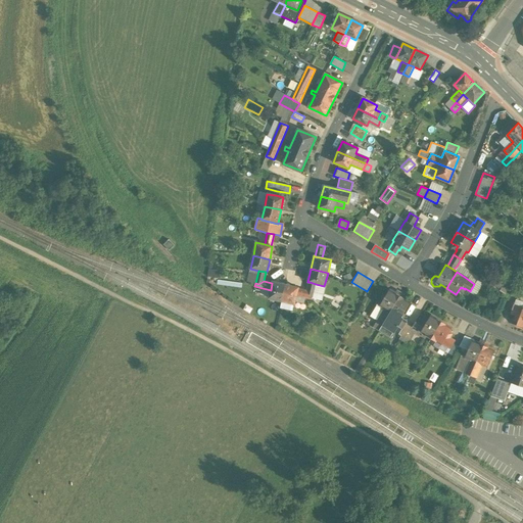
[(285,284),(273,282),(272,283),(271,290),(269,298),(281,301),(285,284)]
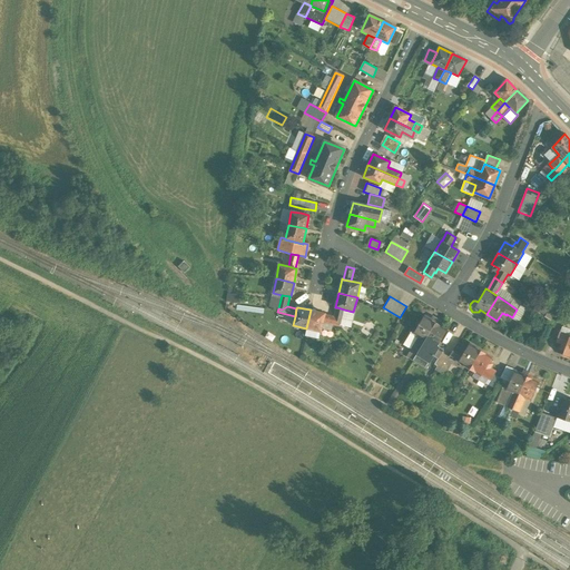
[(344,310),(337,307),(334,317),(337,322),(341,323),(344,310)]
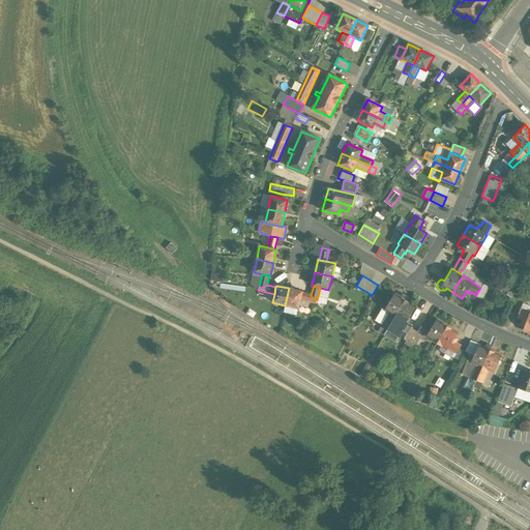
[(303,291),(289,288),(285,305),(299,308),(301,299),(302,293),(303,291)]
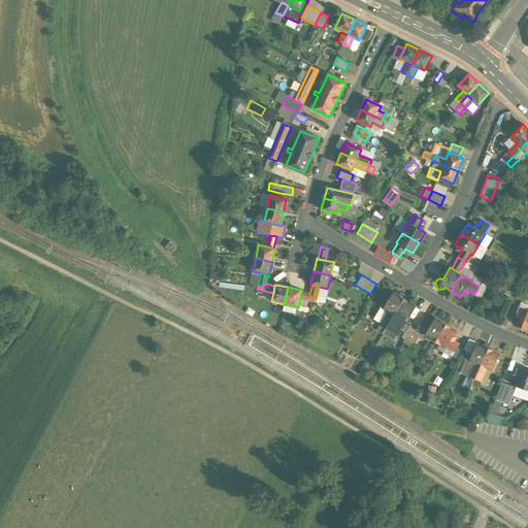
[(522,287),(516,298),(521,301),(527,290),(522,287)]
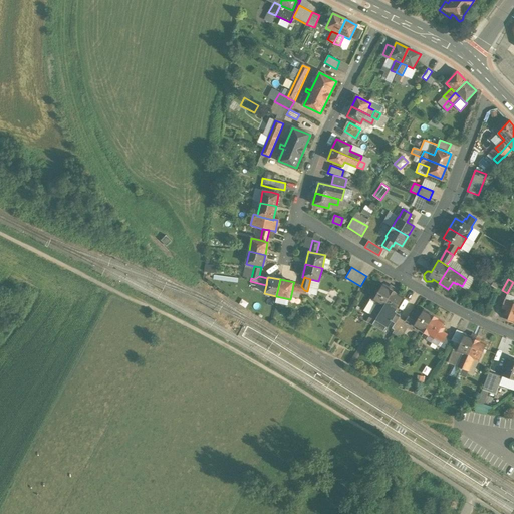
[(301,286),(293,284),(292,290),(306,294),(307,291),(304,290),(301,286)]
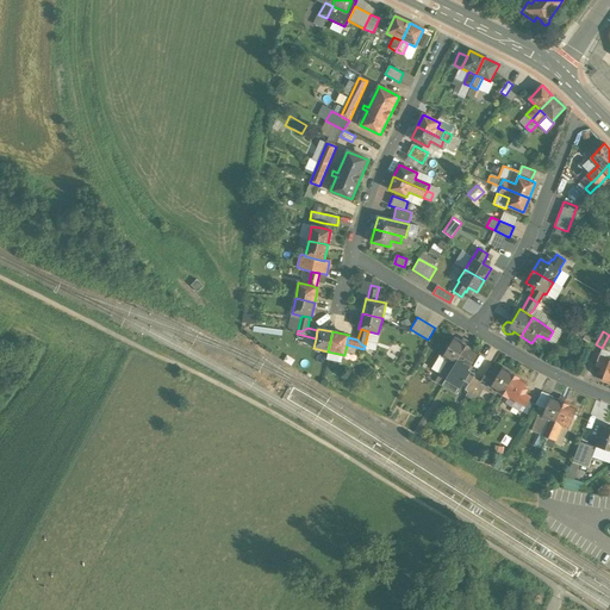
[(454,337),(442,355),(447,359),(455,363),(468,341),(462,337),(460,341),(454,337)]
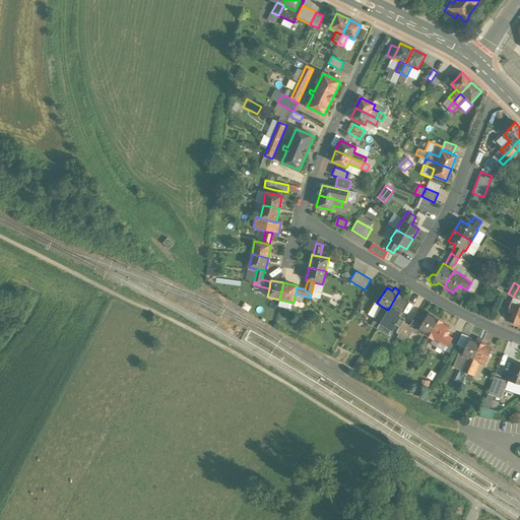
[(403,294),(399,290),(388,310),(398,316),(399,315),(407,301),(401,297),(403,294)]
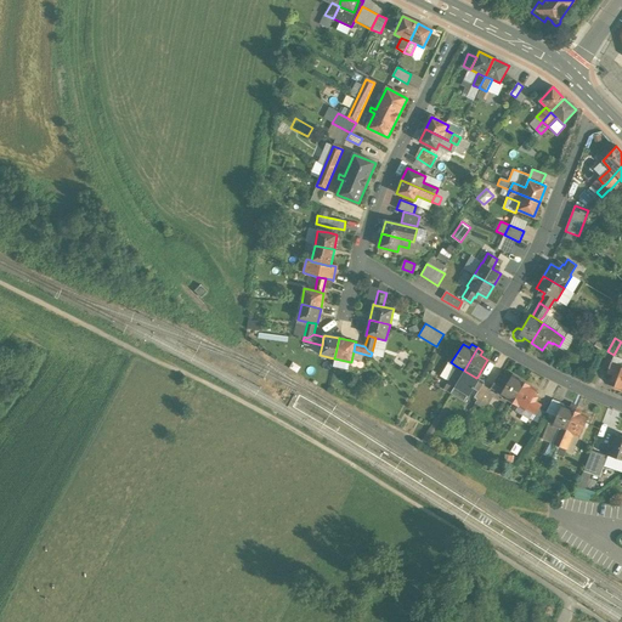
[(451,362),(447,361),(439,374),(447,379),(456,366),(451,362)]
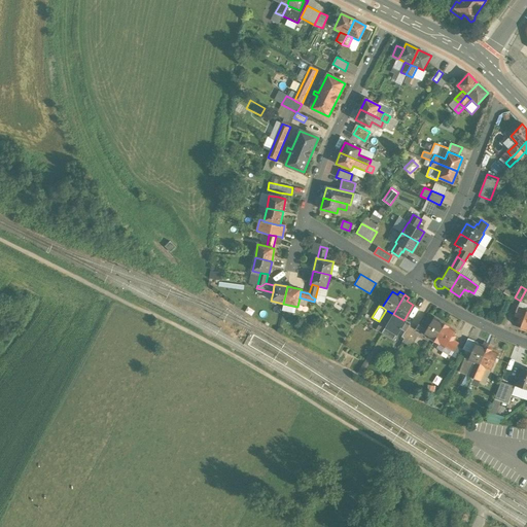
[(526,310),(517,307),(514,315),(519,317),(519,318),(523,319),(520,327),(526,329),(526,309),(526,310)]
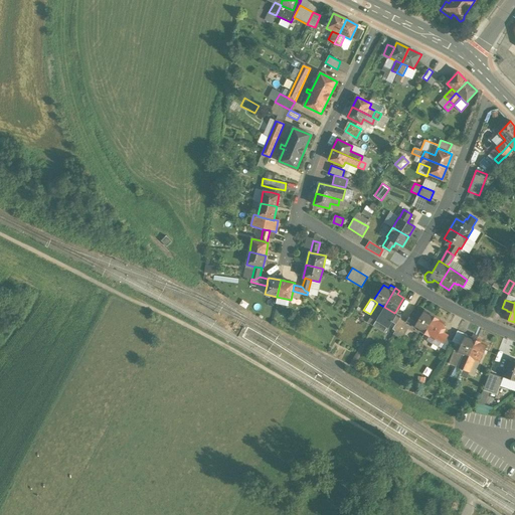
[(377,303),(370,314),(371,315),(377,319),(384,307),(377,303)]
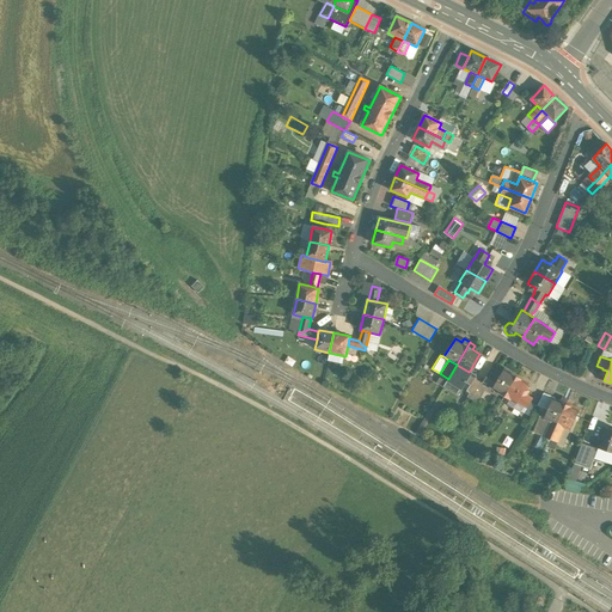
[(469,372),(457,365),(448,379),(453,383),(461,387),(465,381),(470,372),(471,371),(470,371),(469,372)]
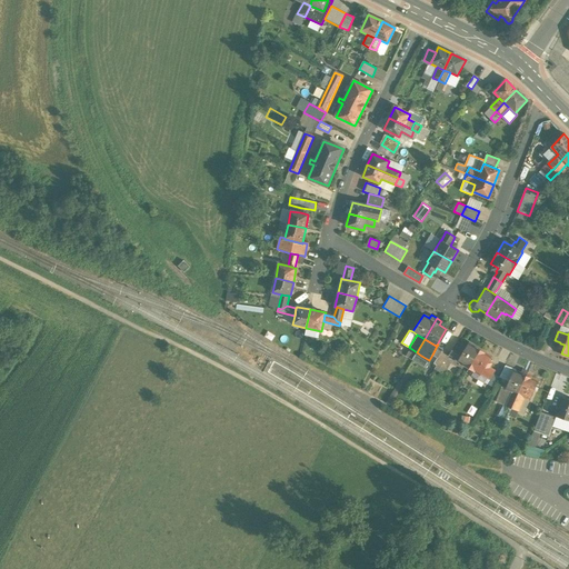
[(480,349),(468,342),(463,350),(459,348),(455,346),(449,355),(458,359),(457,361),(469,368),(480,349)]
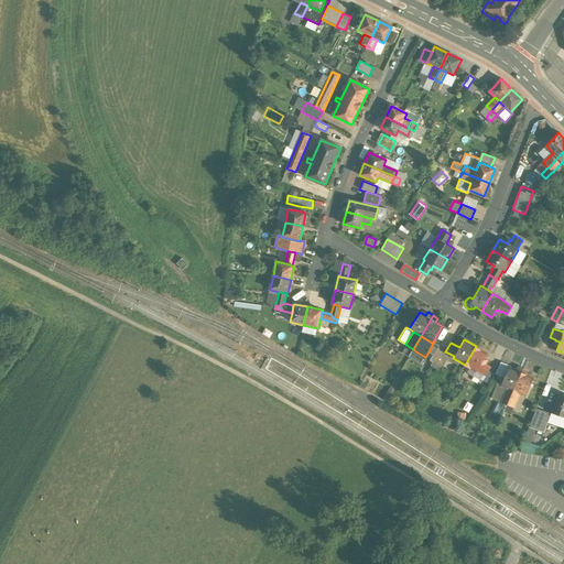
[(438,347),(433,343),(429,351),(434,355),(438,347)]
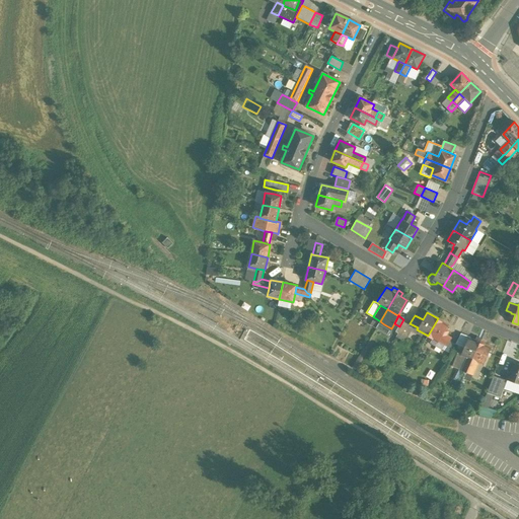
[(374,317),(370,323),(376,326),(380,321),(374,317)]
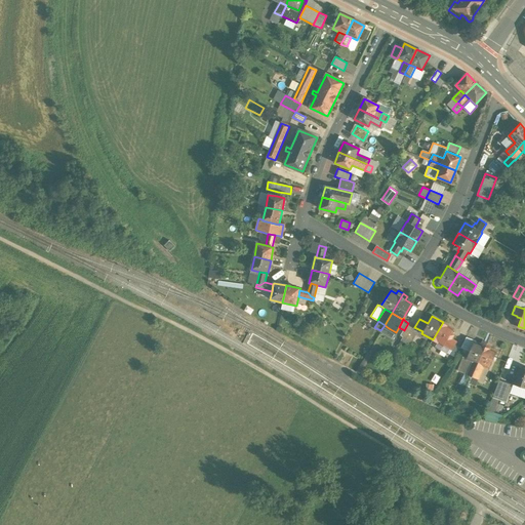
[(453,328),(443,322),(433,339),(443,346),(443,345),(451,350),(456,341),(453,339),(453,338),(448,335),(453,328)]
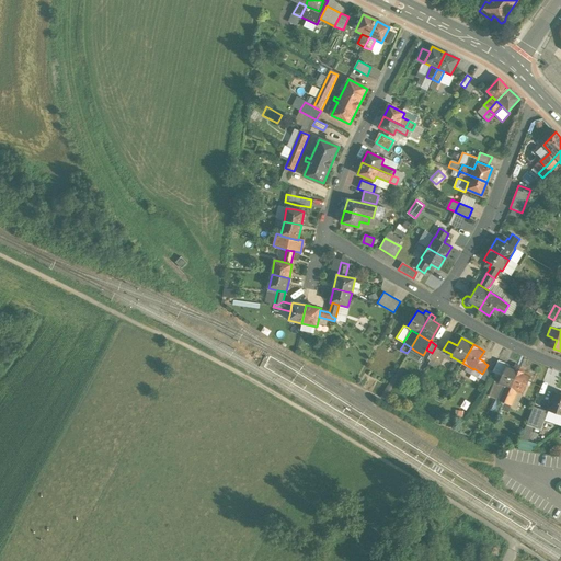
[(435,347),(428,358),(431,359),(434,362),(441,351),(435,347)]
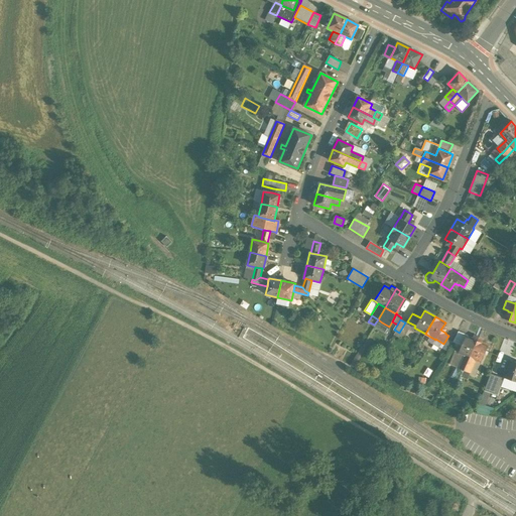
[(459,332),(453,342),(462,346),(466,336),(467,335),(459,332)]
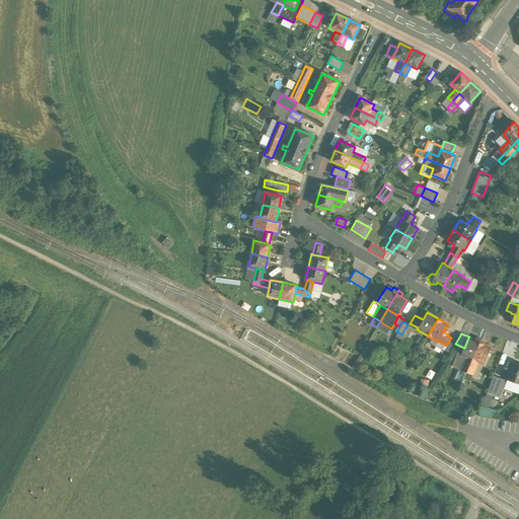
[(475,337),(474,340),(468,338),(464,348),(461,354),(465,356),(472,359),(482,339),(475,337)]
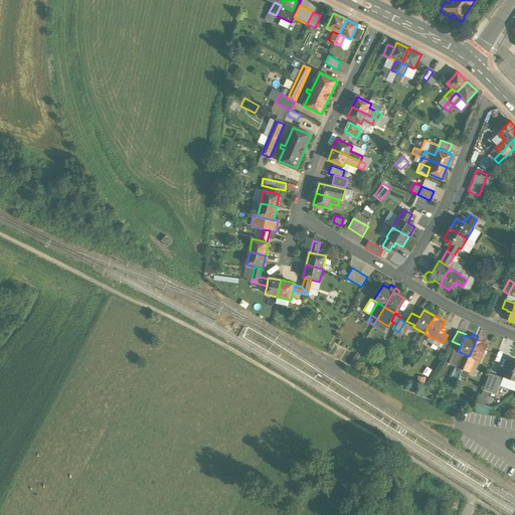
[(482,338),(478,336),(469,356),(475,359),(479,361),(487,344),(481,342),(482,338)]
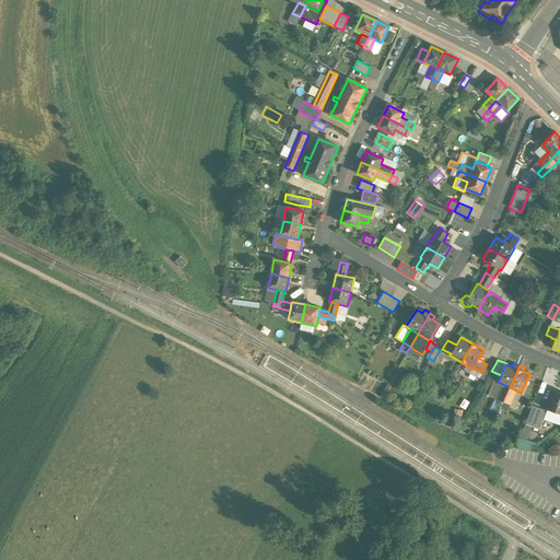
[(498,382),(494,381),(489,395),(497,398),(502,384),(498,382)]
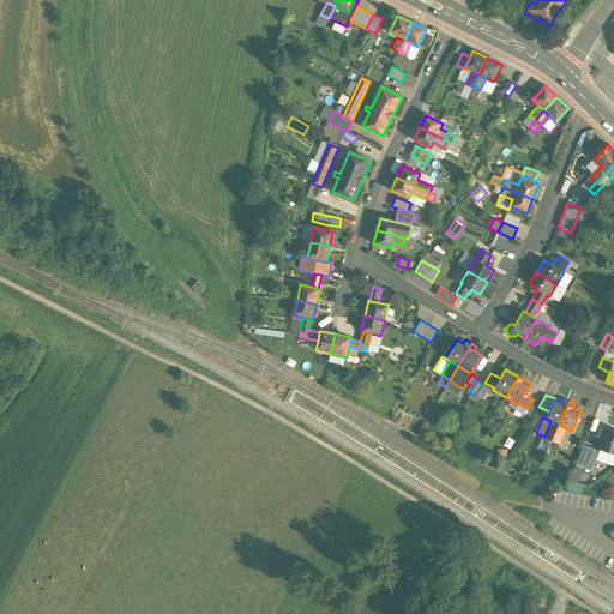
[(559,425),(551,421),(545,437),(543,438),(552,441),(552,440),(559,425)]
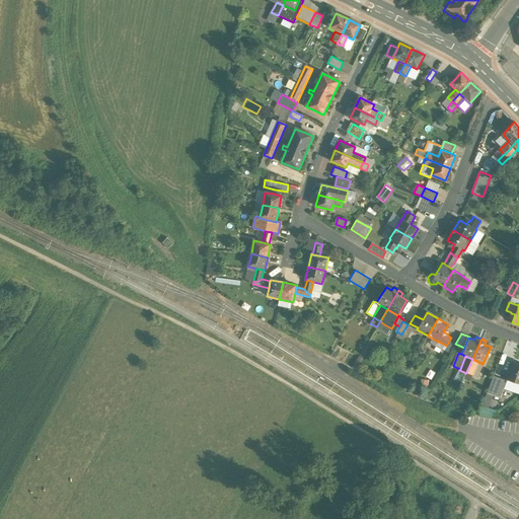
[(472,359),(466,372),(472,375),(478,362),(472,359)]
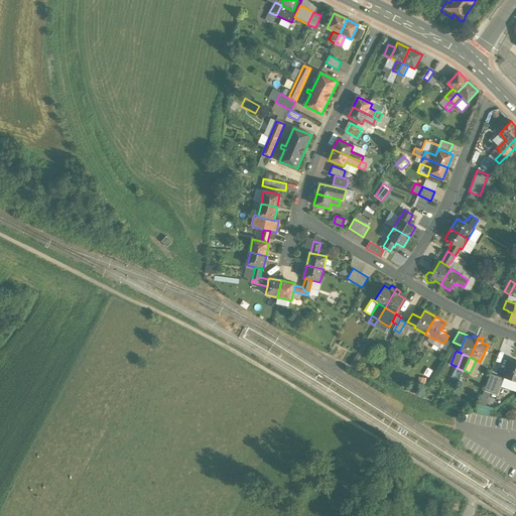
[(515,361),(509,359),(503,376),(515,380),(515,361)]
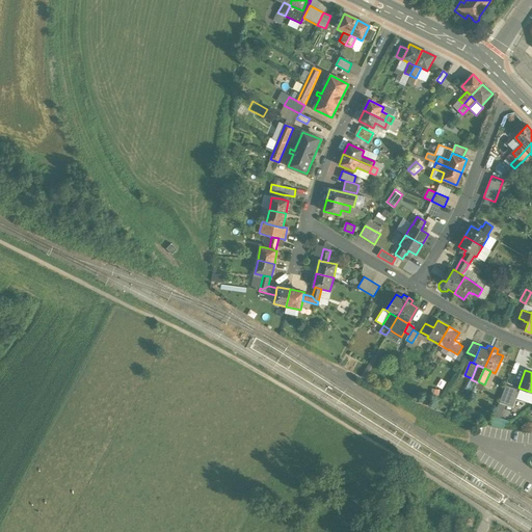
[(460,374),(454,390),(463,394),(470,378),(460,374)]
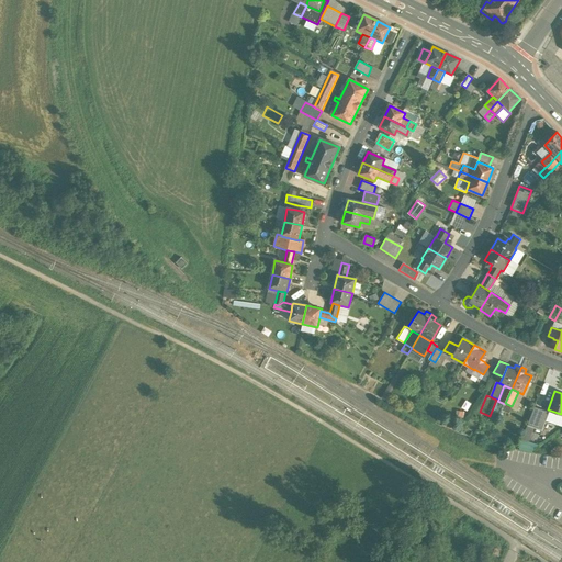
[(549,412),(534,407),(527,426),(542,430),(549,412)]
